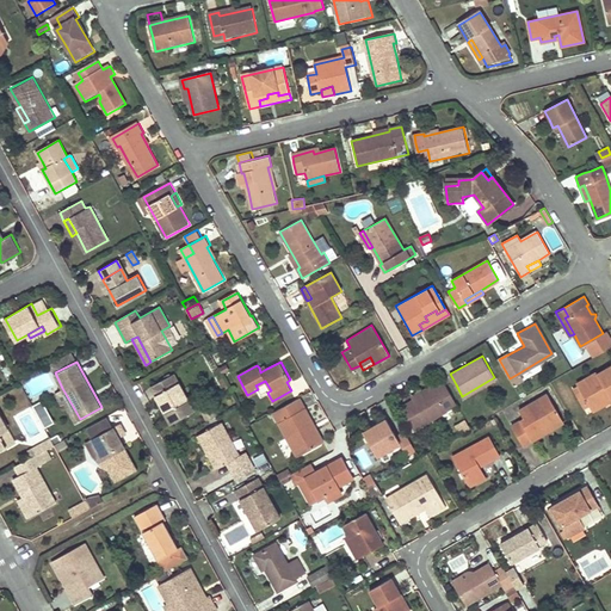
[(610,365),(597,374),(594,370),(574,382),(588,405),(608,394),(610,397),(610,396),(610,365)]
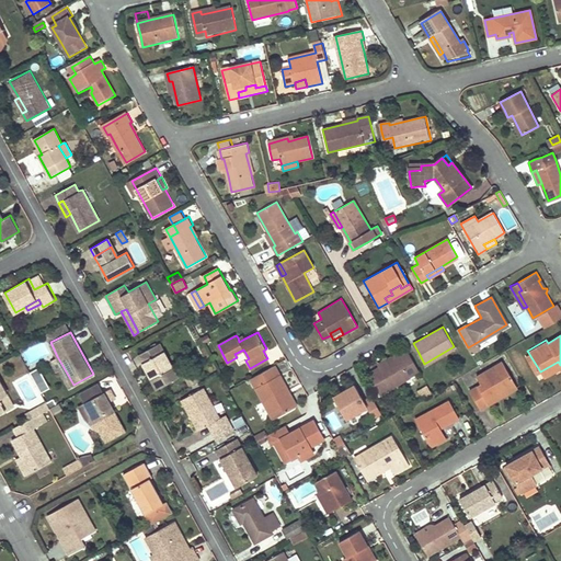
[(479,347),(476,343),(468,347),(471,353),(479,347)]
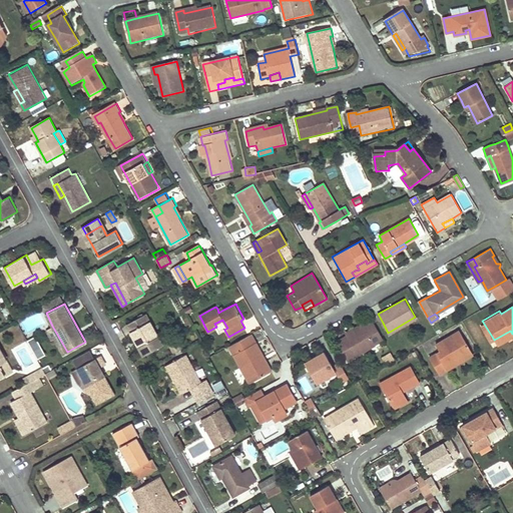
[(163,346),(146,315),(127,325),(144,356),(163,346)]
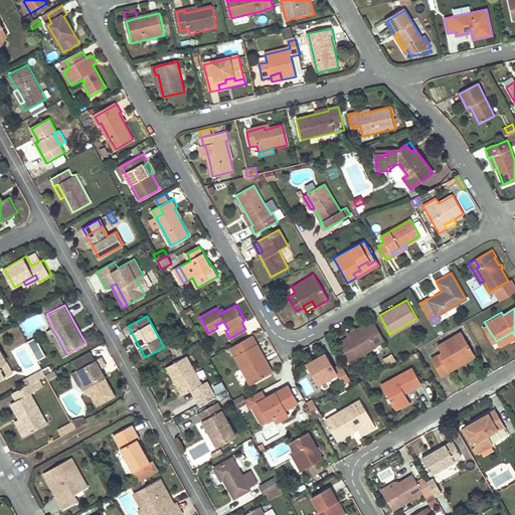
[(366,327),(364,323),(357,327),(358,330),(337,342),(348,361),(361,354),(374,346),(384,340),(374,322),(366,327)]
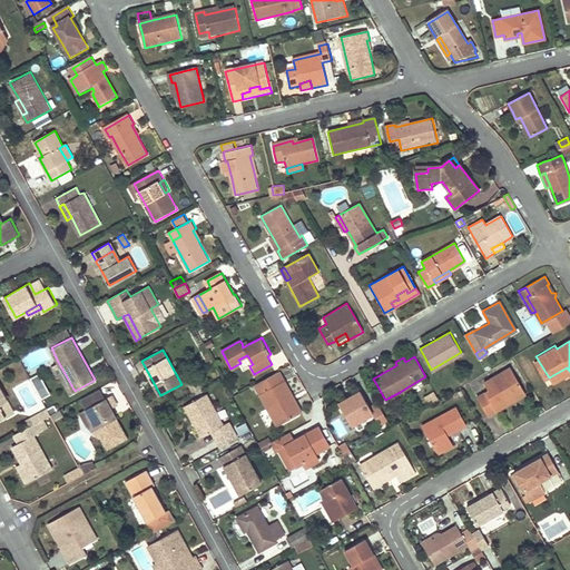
[(531,360),(543,381),(549,377),(536,356),(531,360)]
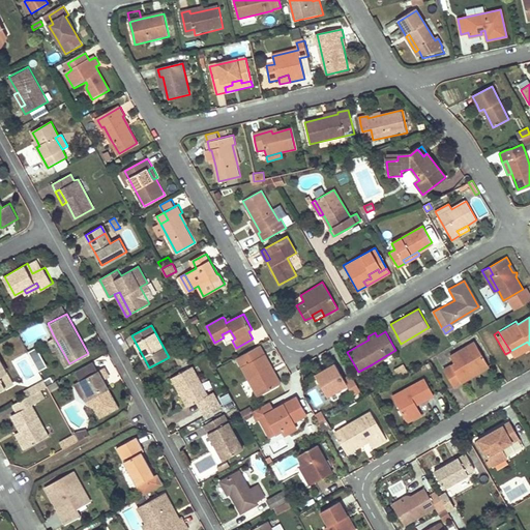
[(69,363),(54,336),(49,340),(54,350),(57,348),(66,365),(69,363)]
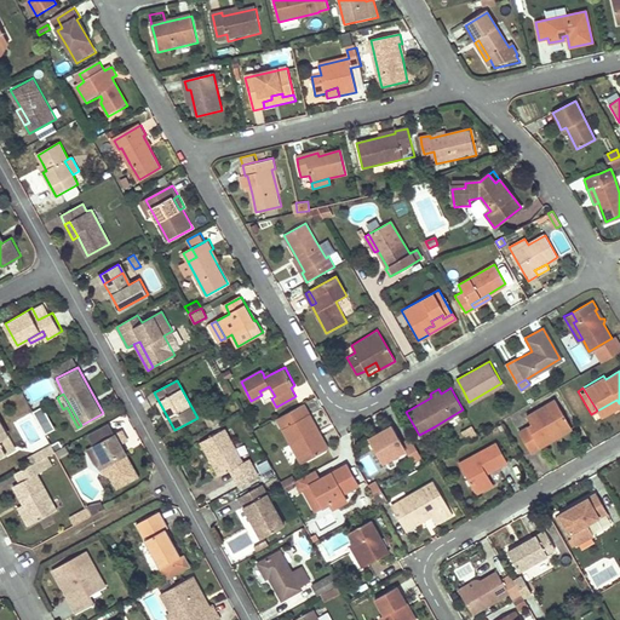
[(569,422),(556,397),(528,413),(532,423),(518,430),(529,451),(550,438),(547,432),(569,422)]
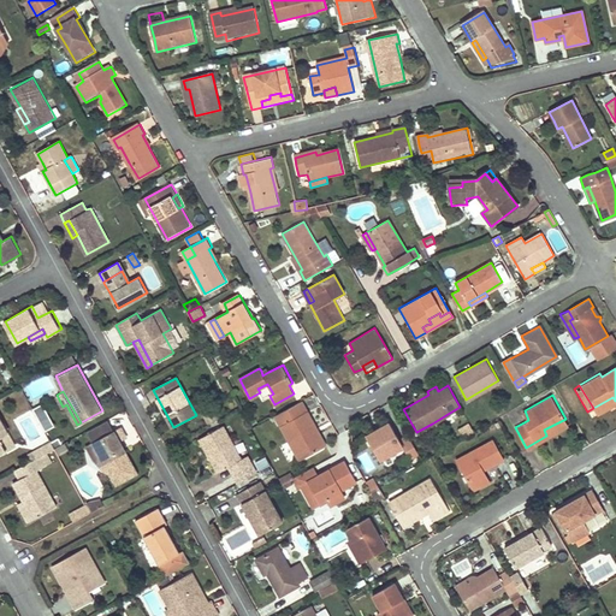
[(593,408),(596,413),(615,401),(612,397),(593,408)]
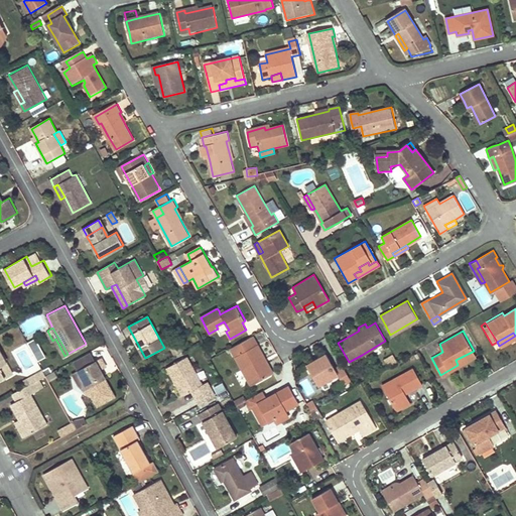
[(250,385),(260,379),(270,374),(254,345),(256,343),(252,335),(230,348),(250,385)]
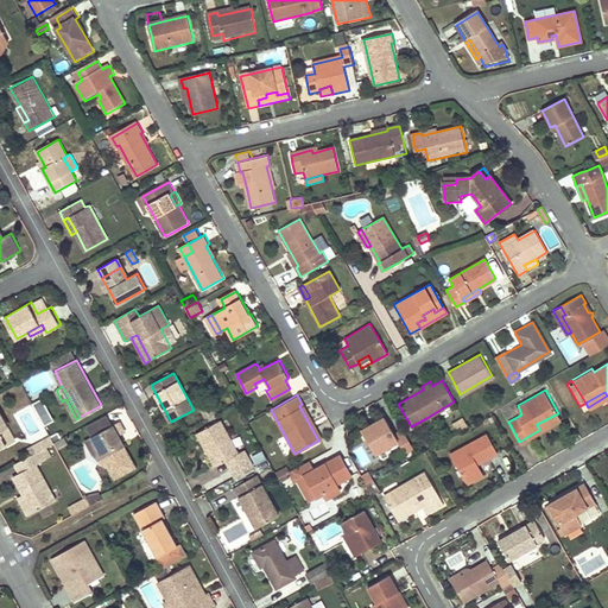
[(33,403),(45,424),(54,419),(42,398),(33,403)]
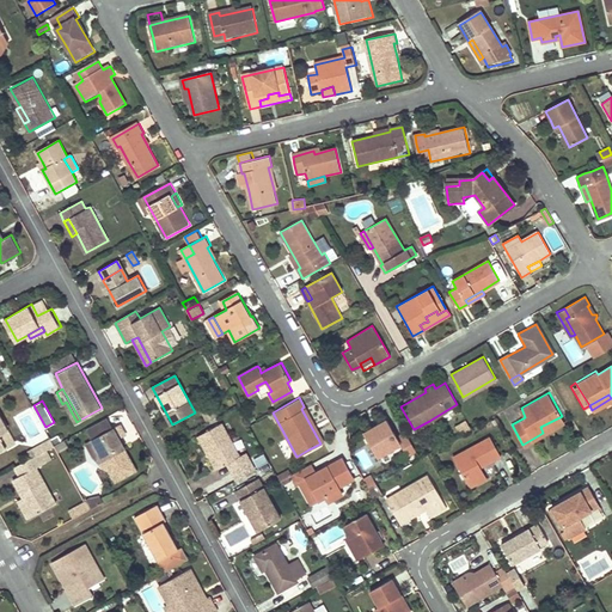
[(450,420),(445,411),(429,421),(434,429),(450,420)]
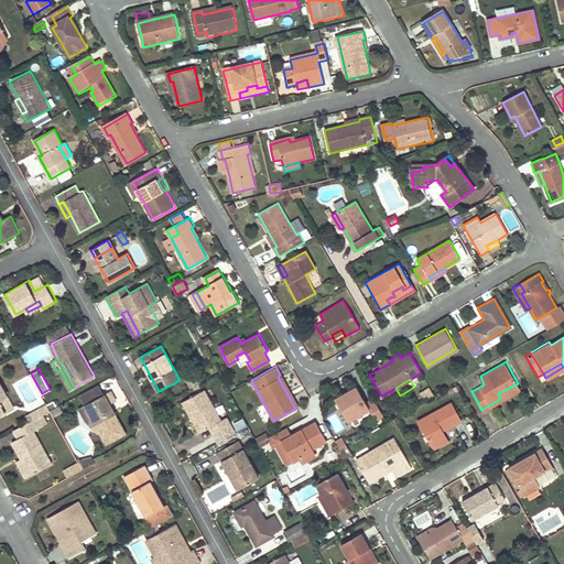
[(520,389),(518,383),(498,393),(500,399),(520,389)]
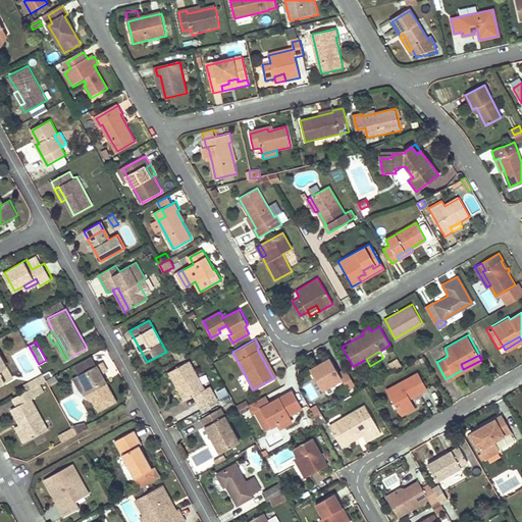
[(310,368),(315,378),(321,388),(341,377),(338,372),(329,357),(310,368)]
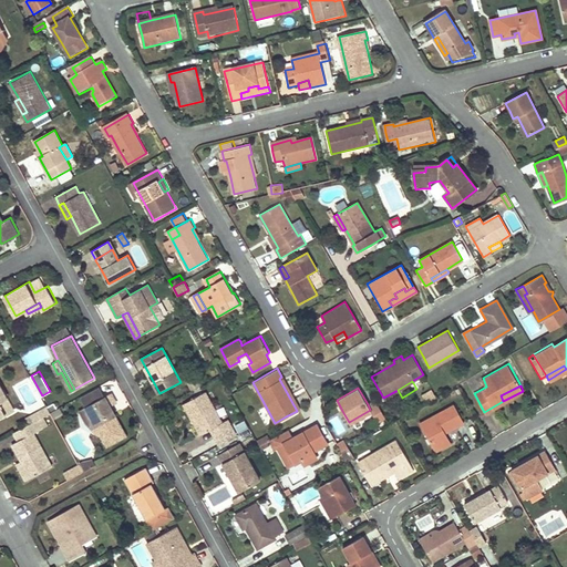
[(437,398),(433,389),(422,394),(426,403),(437,398)]
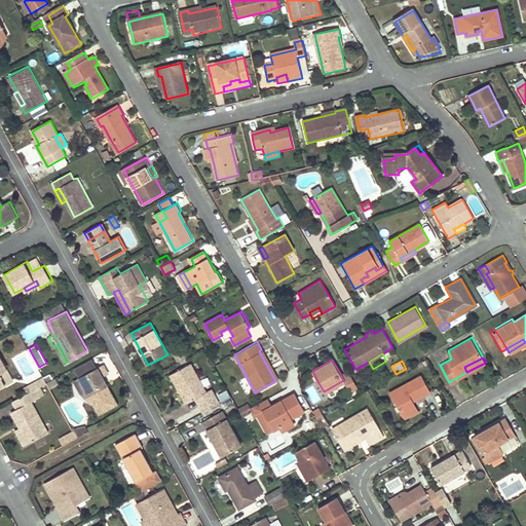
[(109,373),(105,365),(81,377),(87,387),(85,392),(89,401),(96,403),(100,411),(118,402),(108,383),(104,386),(100,378),(104,376),(109,373)]
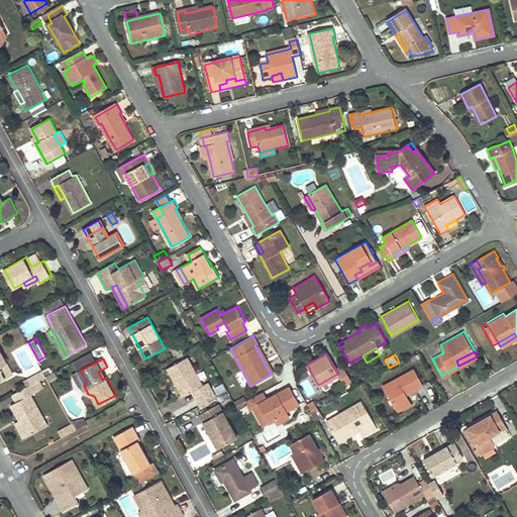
[(203,385),(188,358),(169,369),(184,398),(193,393),(196,399),(213,390),(209,382),(203,385)]
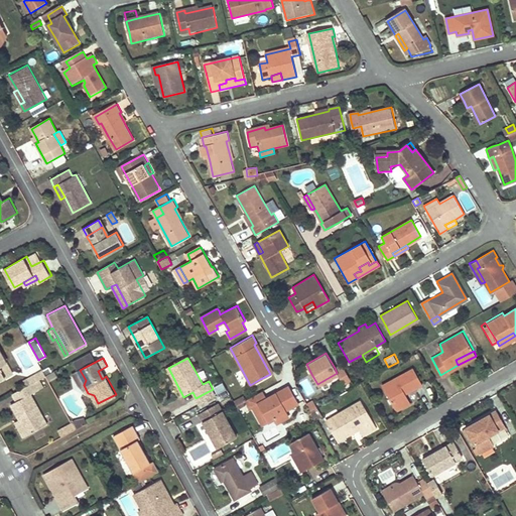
[(55,364),(44,370),(47,374),(57,369),(55,364)]
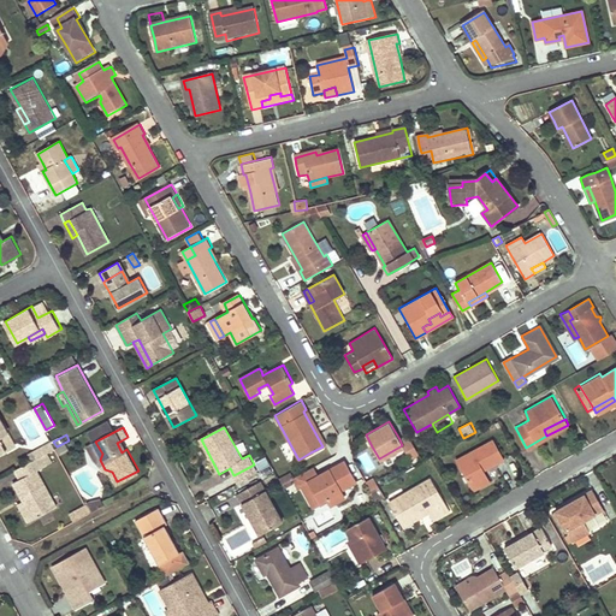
[(408,434),(400,439),(402,445),(409,458),(419,454),(408,434)]
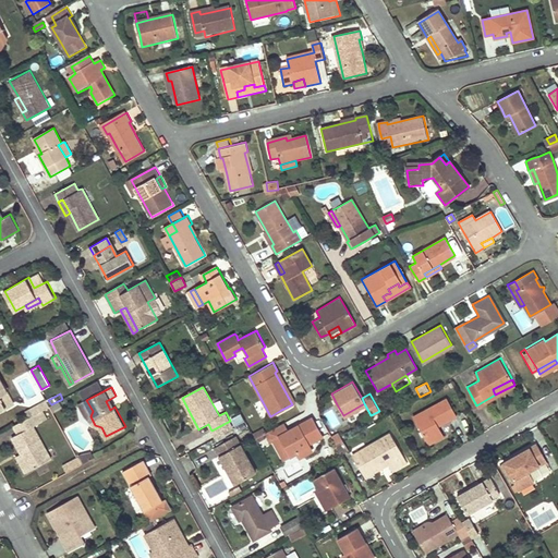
[(455,414),(446,397),(412,414),(426,441),(441,434),(437,424),(455,414)]
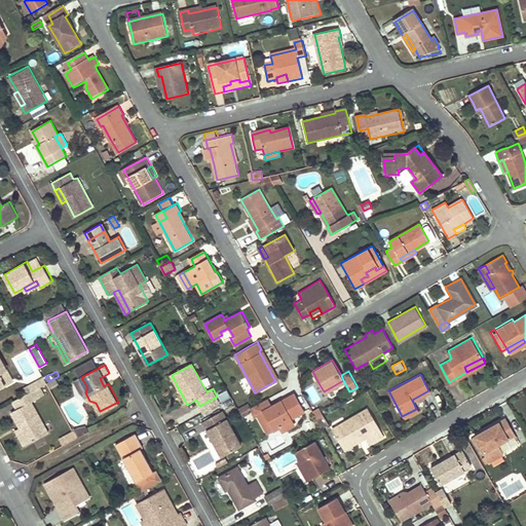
[(45,377),(45,376),(29,384),(32,390),(43,384),(48,381),(45,377)]
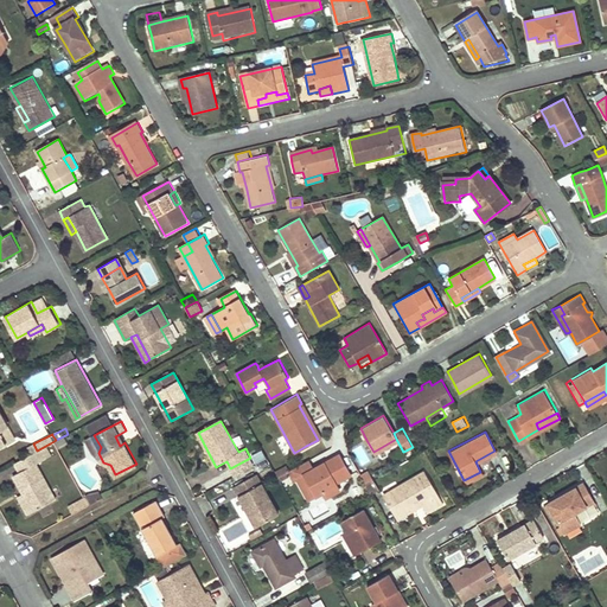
[(125,442),(120,434),(115,436),(120,446),(125,442)]
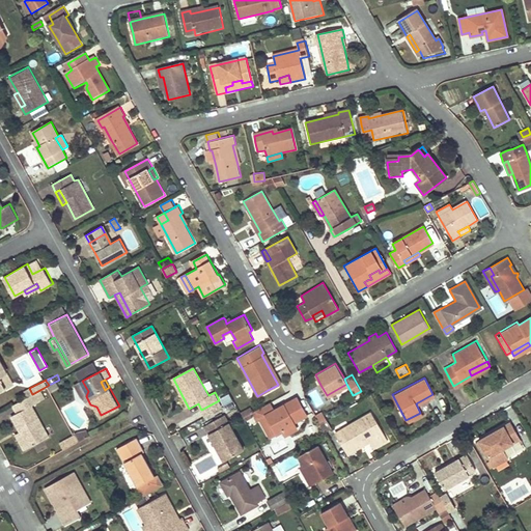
[(88,391),(82,381),(79,382),(81,394),(90,403),(86,396),(88,391)]
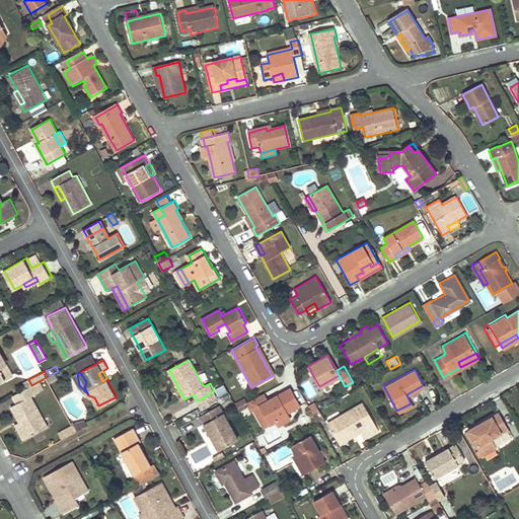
[(43,379),(31,385),(14,394),(19,402),(13,406),(20,421),(30,437),(49,427),(32,396),(48,388),(43,379)]
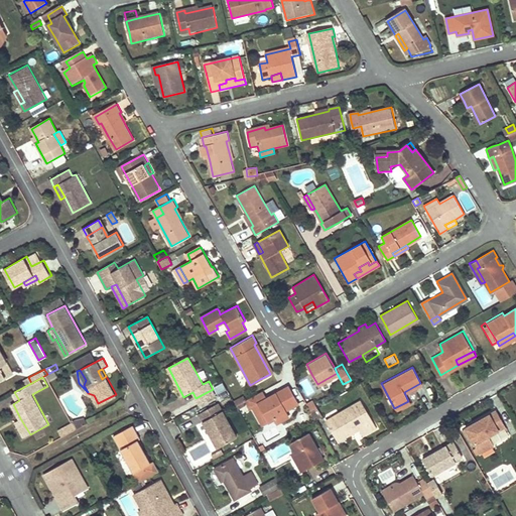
[(223,381),(214,385),(217,393),(226,389),(223,381)]
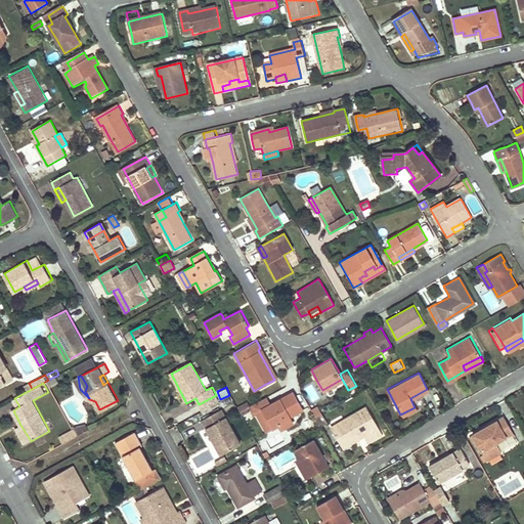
[(252,410),(254,413),(256,412),(262,408),(267,418),(264,420),(269,429),(278,424),(281,429),(293,423),(289,417),(302,409),(293,392),(271,403),(266,395),(249,405),(239,410),(243,416),(252,410)]
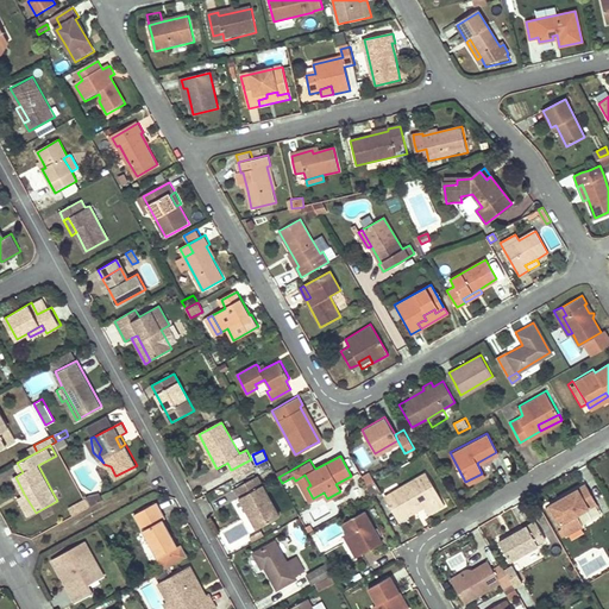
[(287,466),(276,472),(278,477),(289,471),(287,466)]
